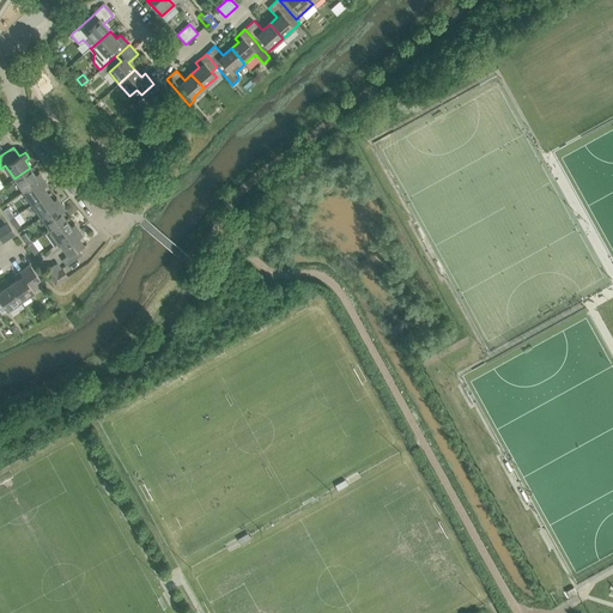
[(30,168),(14,178),(23,192),(43,178),(38,173),(35,175),(30,168)]
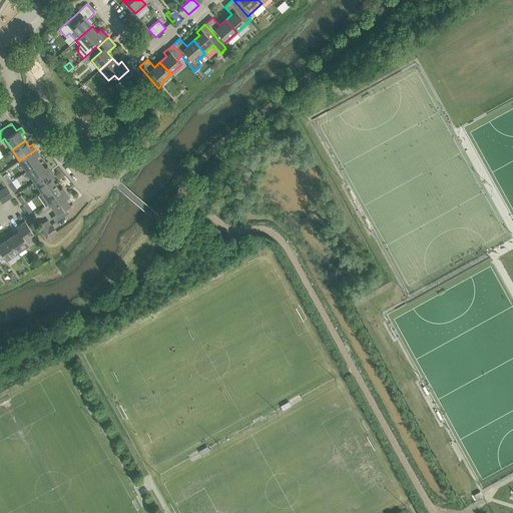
[(36,149),(19,160),(27,170),(40,161),(36,156),(39,154),(36,149)]
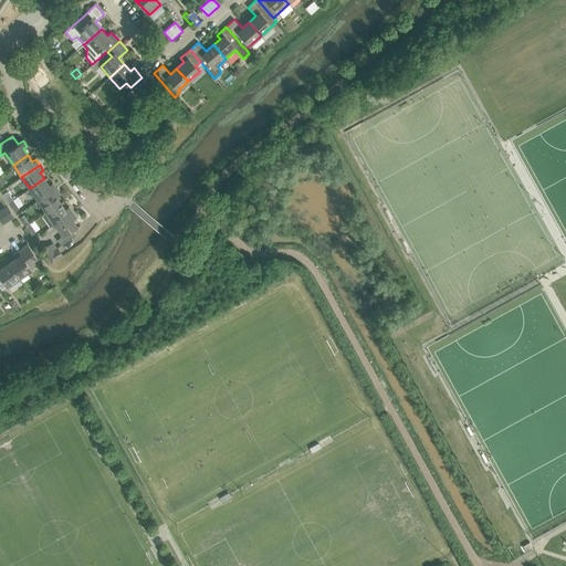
[(44,178),(30,188),(38,200),(56,188),(52,182),(49,185),(44,178)]
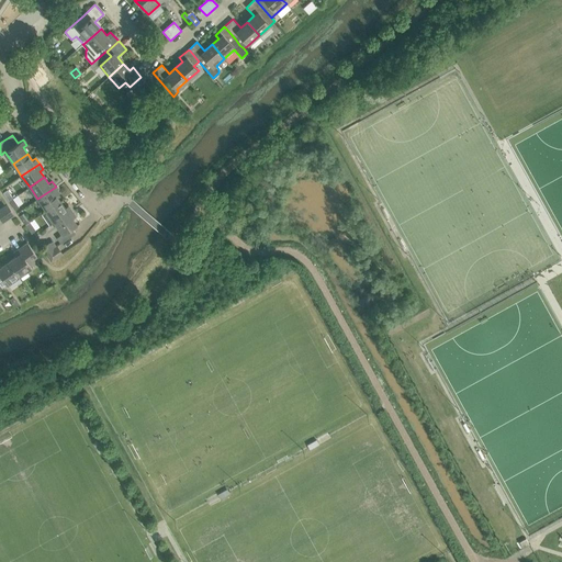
[(56,187),(37,199),(46,211),(60,201),(56,194),(59,192),(56,187)]
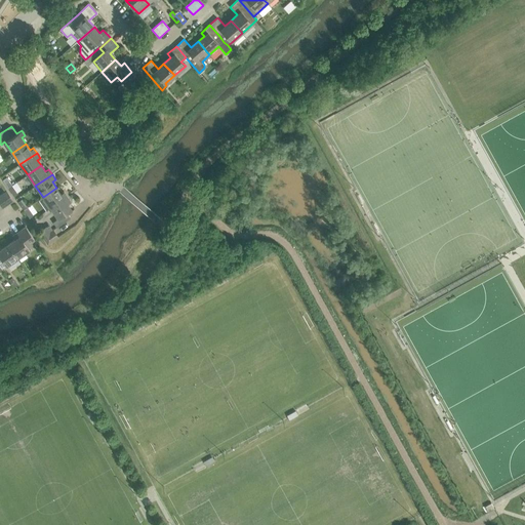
[(6,177),(3,179),(8,188),(12,186),(6,177)]
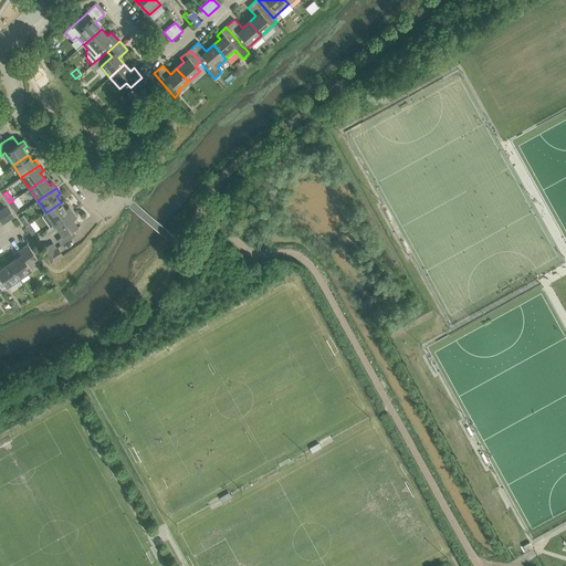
[(13,200),(9,202),(16,211),(19,209),(13,200)]
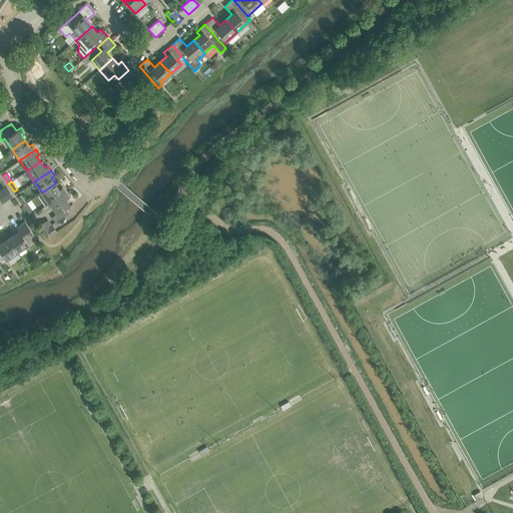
[(45,206),(49,203),(65,192),(62,186),(59,188),(55,183),(42,192),(38,195),(45,206)]
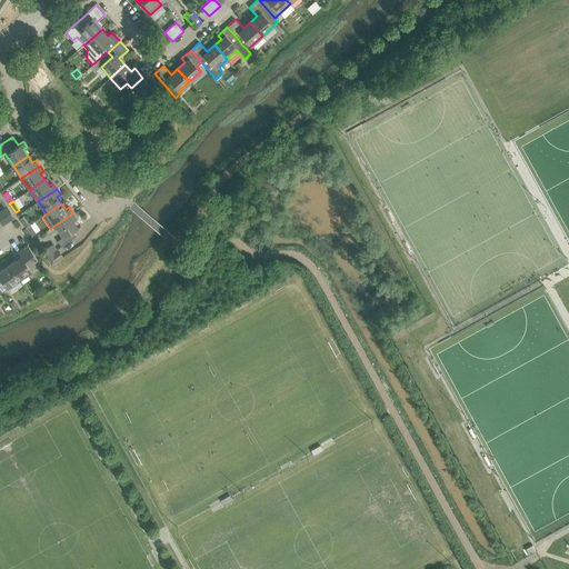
[(7,207),(0,211),(0,220),(3,226),(15,218),(7,207)]
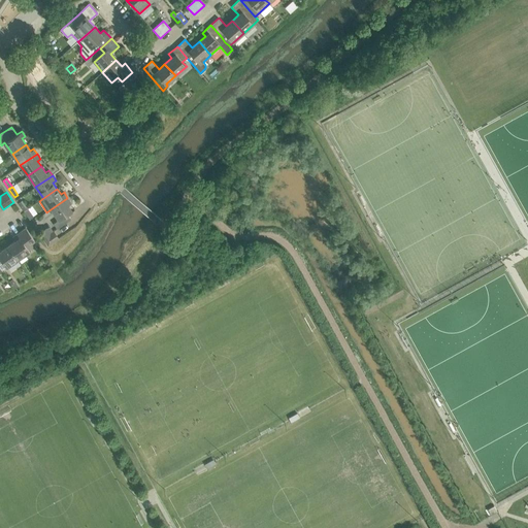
[(67,198),(51,209),(59,220),(54,224),(57,229),(71,220),(67,215),(72,210),(68,204),(71,202),(67,198)]
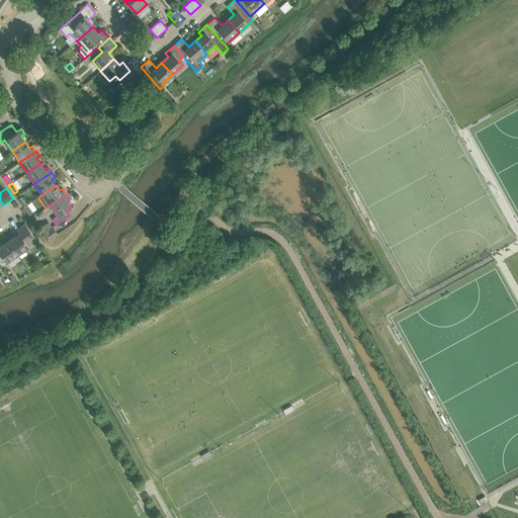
[(21,196),(18,199),(23,207),(27,205),(21,196)]
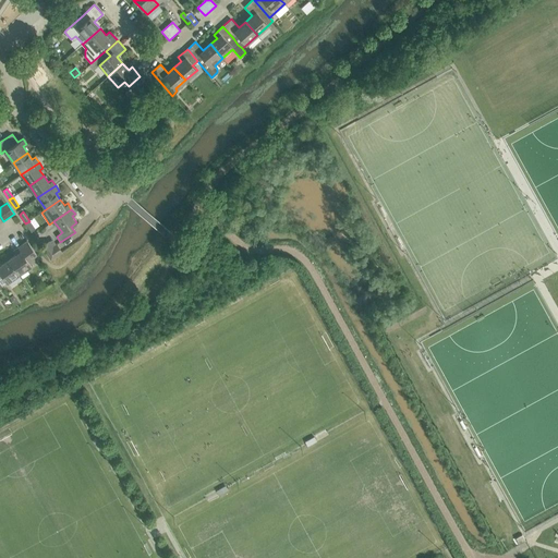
[(29,221),(25,223),(32,232),(35,229),(29,221)]
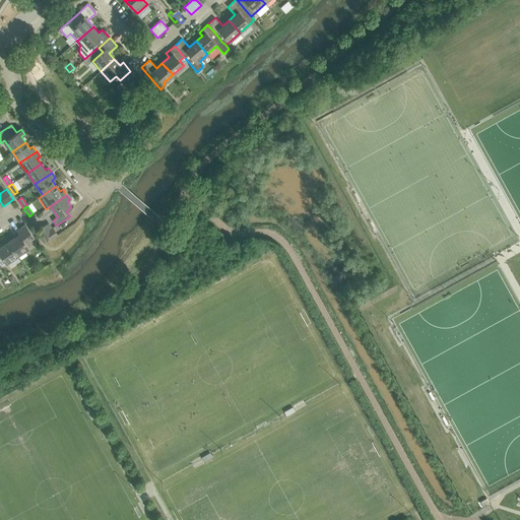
[(49,222),(38,230),(42,236),(53,228),(52,226),(52,228),(49,222)]
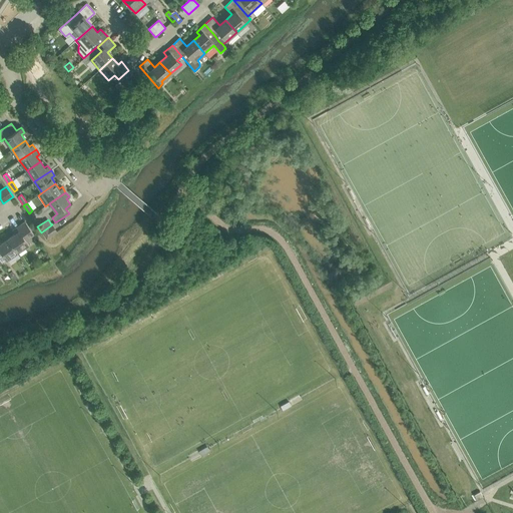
[(27,242),(35,236),(25,221),(12,230),(15,234),(8,238),(17,252),(28,244),(27,242)]
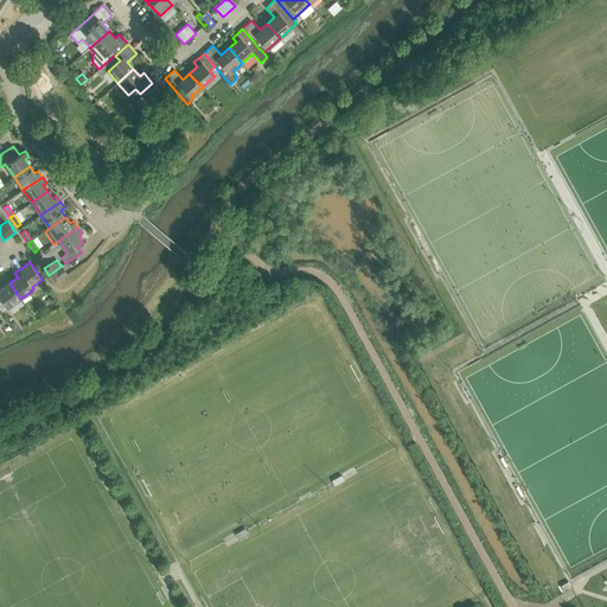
[(62,266),(49,275),(55,282),(68,274),(62,266)]
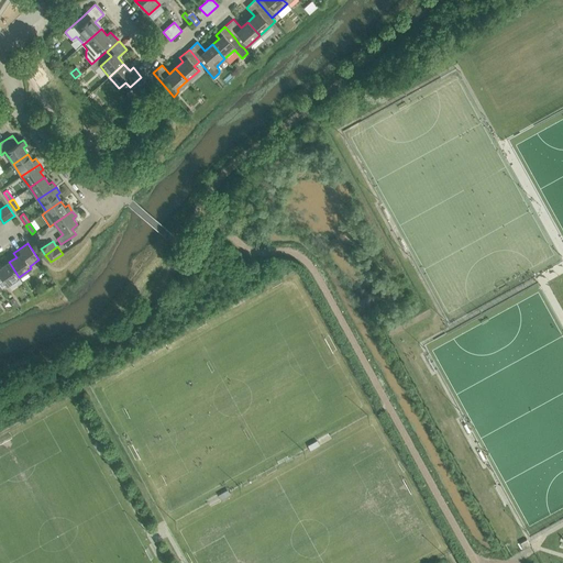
[(0,265),(0,285),(2,288),(19,277),(9,262),(1,267),(0,265)]
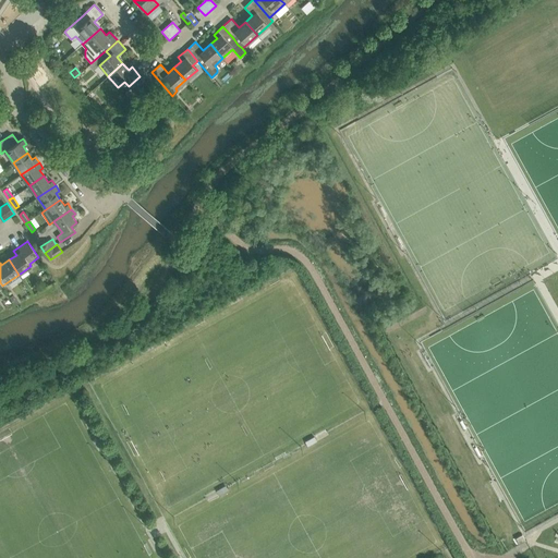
[(316,441),(314,436),(305,440),(307,446),(316,441)]
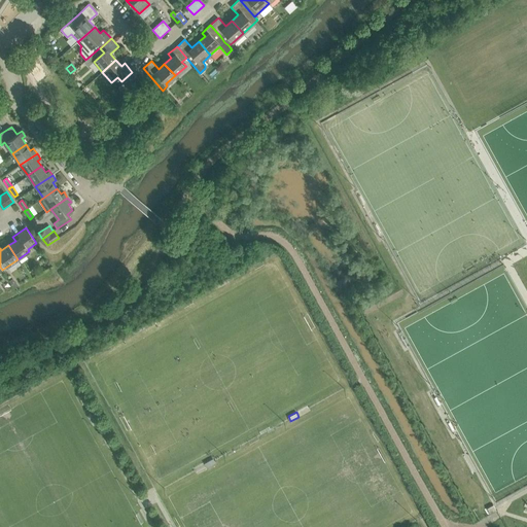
[(215,463),(212,460),(205,464),(207,468),(215,463)]
